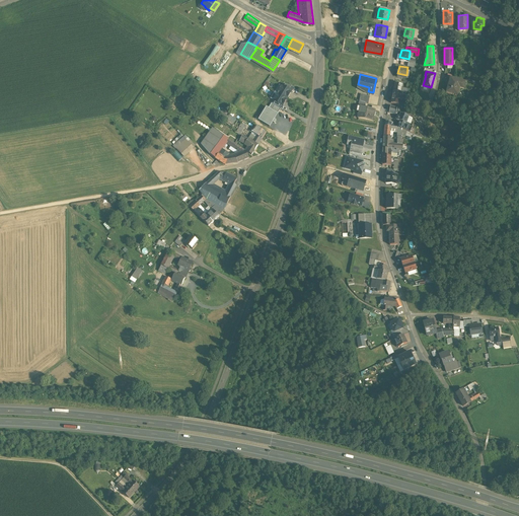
[(452,78),(450,77),(449,78),(446,91),(455,93),(457,84),(463,85),(465,81),(452,78)]
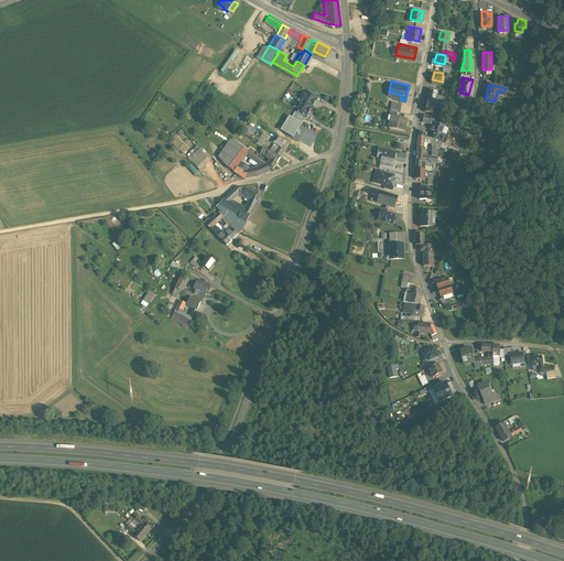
[(437,88),(430,87),(427,96),(444,99),(445,95),(436,93),(437,88)]
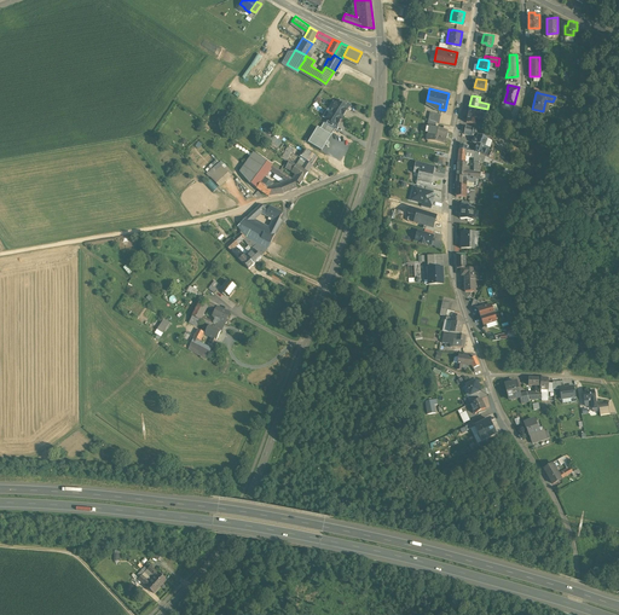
[(337,99),(336,99),(331,108),(342,114),(347,105),(337,99)]
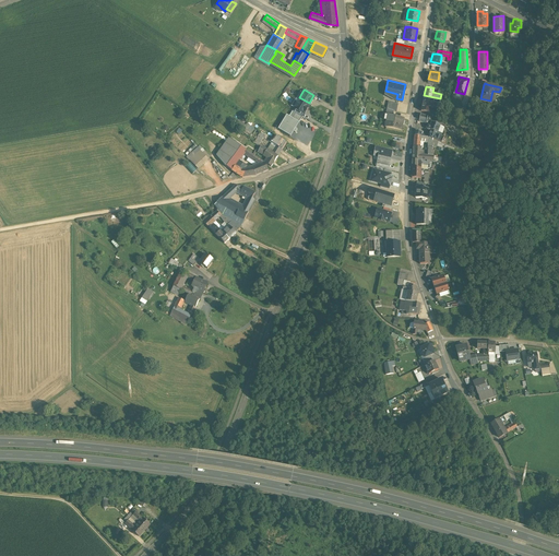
[(437,98),(424,95),(420,108),(428,109),(430,108),(431,104),(436,105),(437,98)]
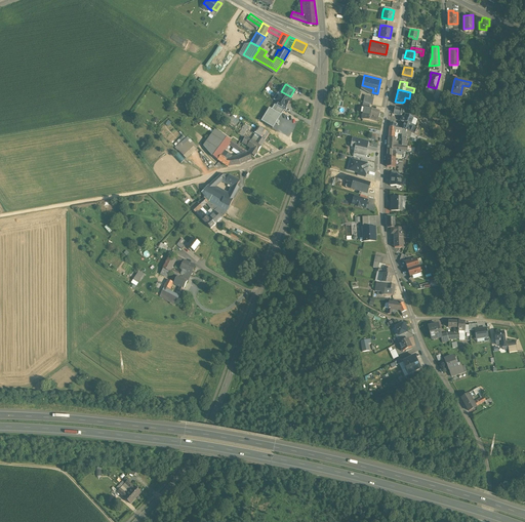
[(290,96),(281,91),(276,98),(285,105),(290,96)]
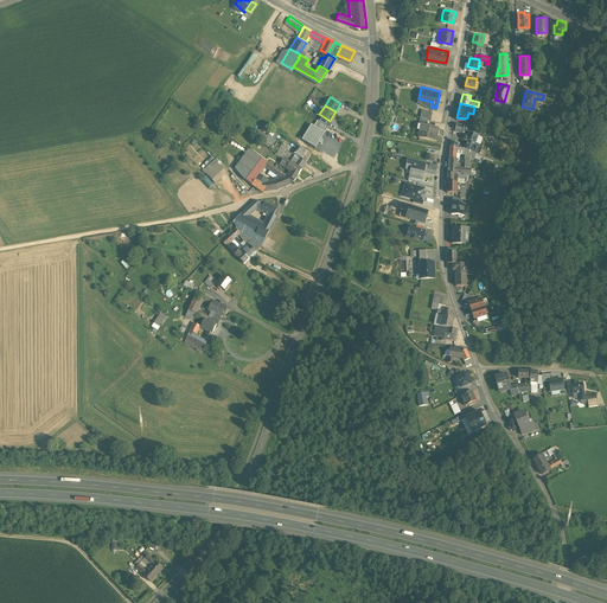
[(433,109),(422,107),(420,114),(428,117),(430,119),(433,109)]
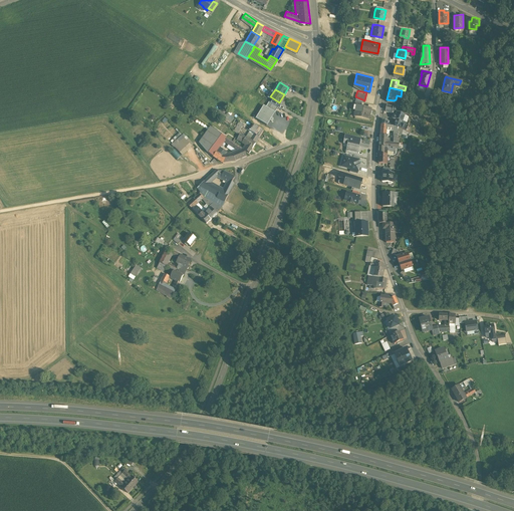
[(279,102),(270,96),(269,99),(278,104),(279,102)]
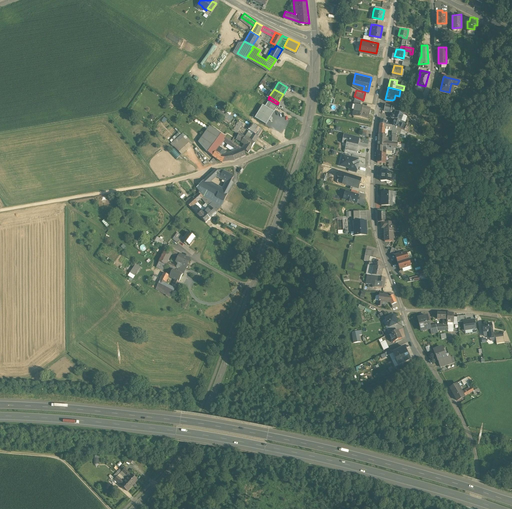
[(274,109),(277,104),(268,99),(265,104),(273,109),(274,109)]
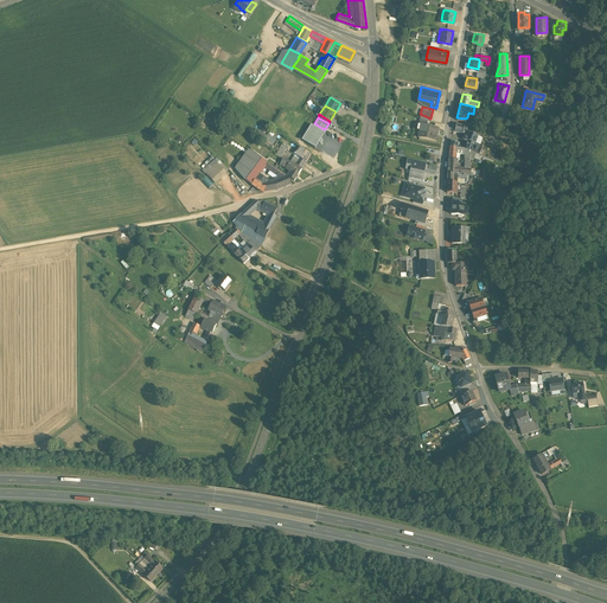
[(467,122),(457,120),(454,128),(462,129),(464,128),(466,128),(467,122)]
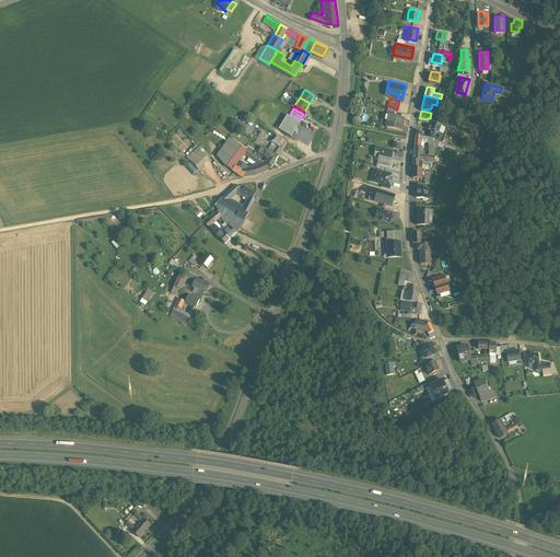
[(290,114),(287,112),(279,126),(290,132),(299,119),(290,114)]
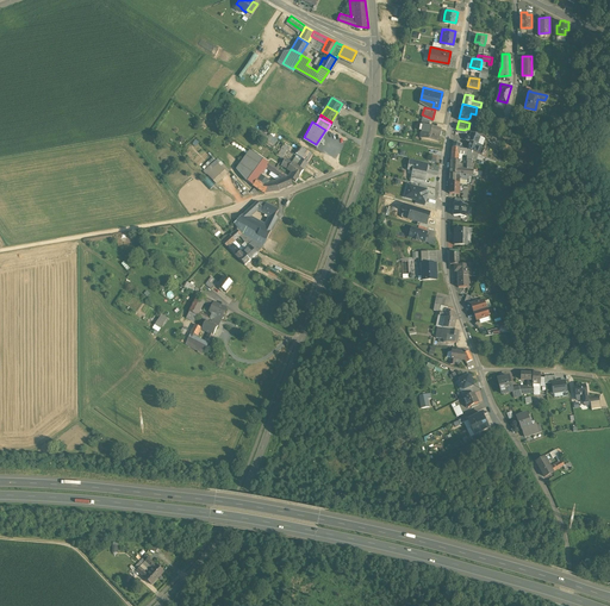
[(429,124),(423,123),(421,135),(439,138),(441,125),(429,124)]
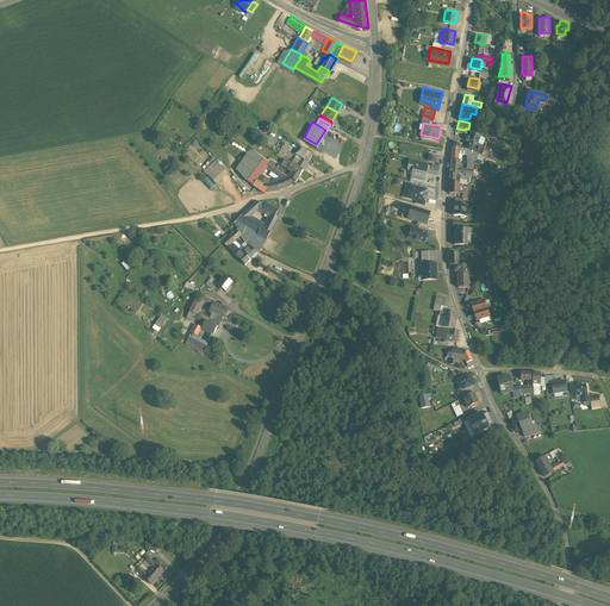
[(480,132),(471,129),(470,133),(467,133),(466,133),(465,136),(466,137),(468,138),(471,138),(467,147),(468,147),(471,148),(472,148),(477,150),(481,152),(484,147),(477,143),(480,132)]
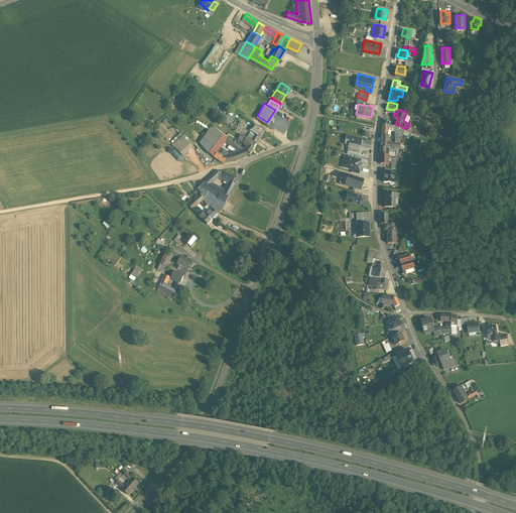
[(239,119),(236,129),(240,131),(244,121),(239,119)]
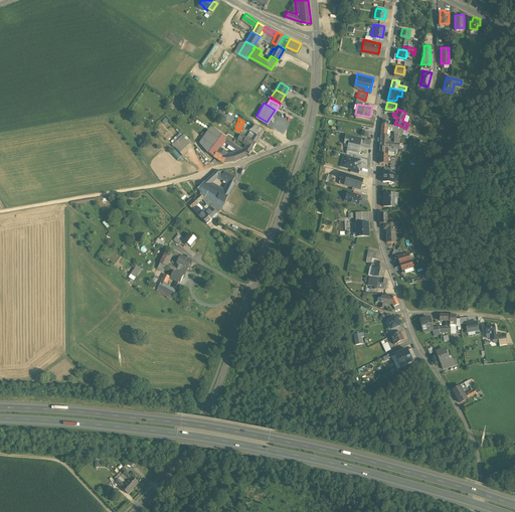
[(264,129),(254,122),(250,129),(255,132),(259,134),(260,135),(264,129)]
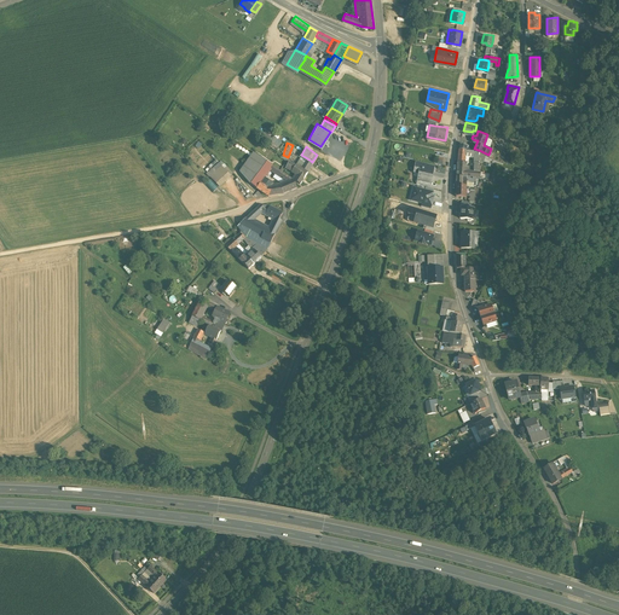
[(466,148),(458,148),(458,158),(467,161),(467,160),(466,158),(466,155),(468,155),(468,154),(472,154),(472,149),(466,148)]
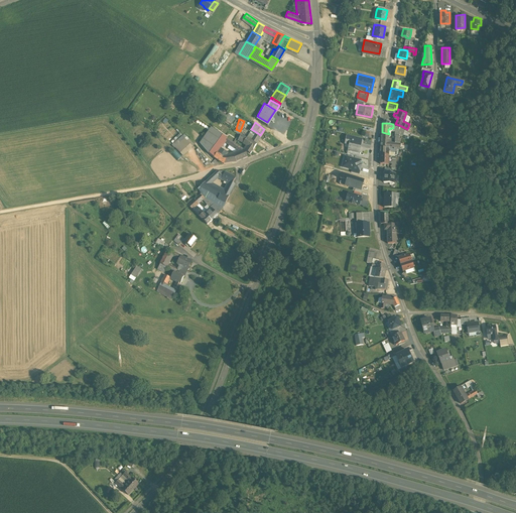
[(211,124),(200,141),(208,150),(214,154),(219,146),(224,139),(227,136),(211,124)]
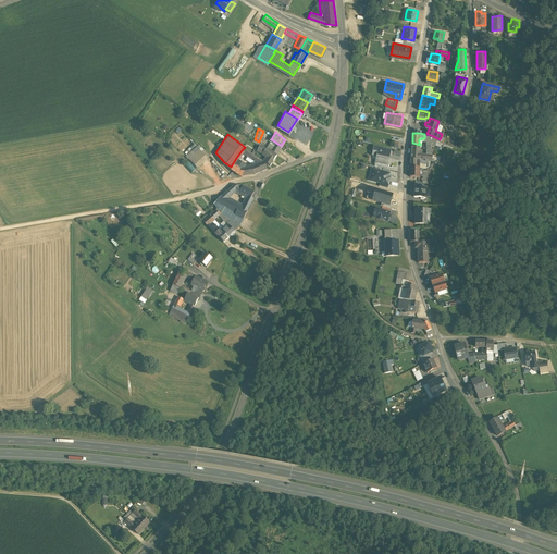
[(420,145),(412,143),(411,156),(416,156),(416,152),(420,154),(420,147),(421,145),(420,145)]
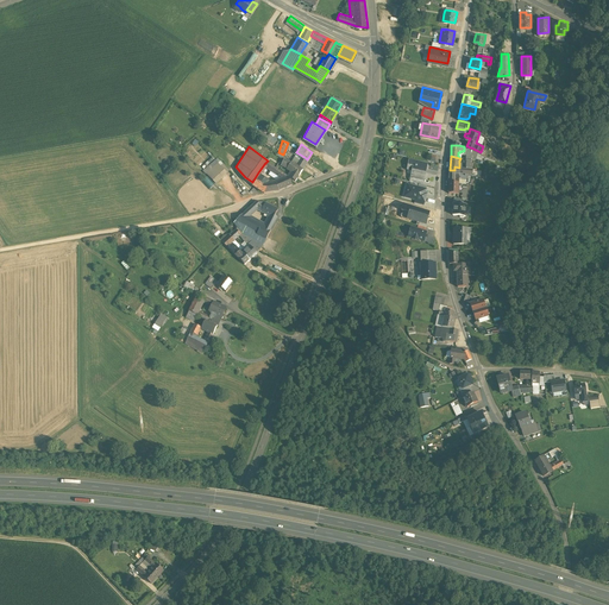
[(426,161),(409,157),(407,168),(414,169),(412,176),(424,178),(424,177),(425,170),(424,169),(426,161)]
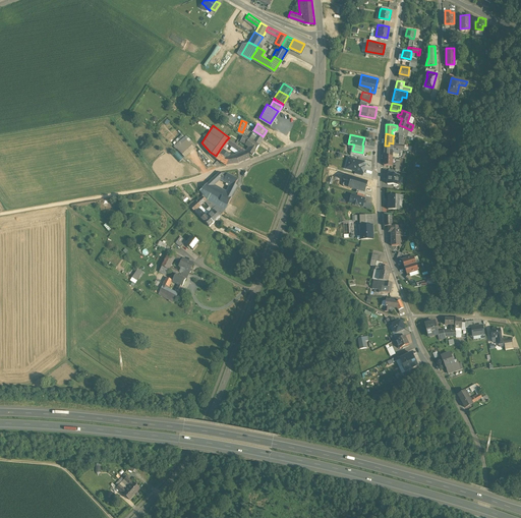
[(259,142),(249,136),(246,140),(245,141),(249,145),(255,149),(259,142)]
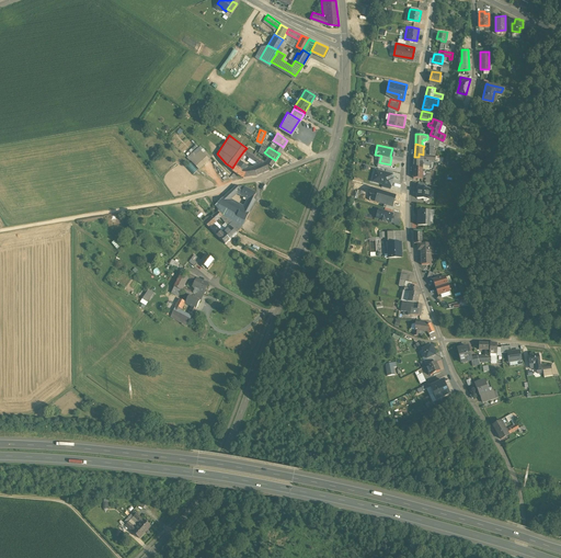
[(201,148),(190,158),(196,166),(207,156),(201,148)]
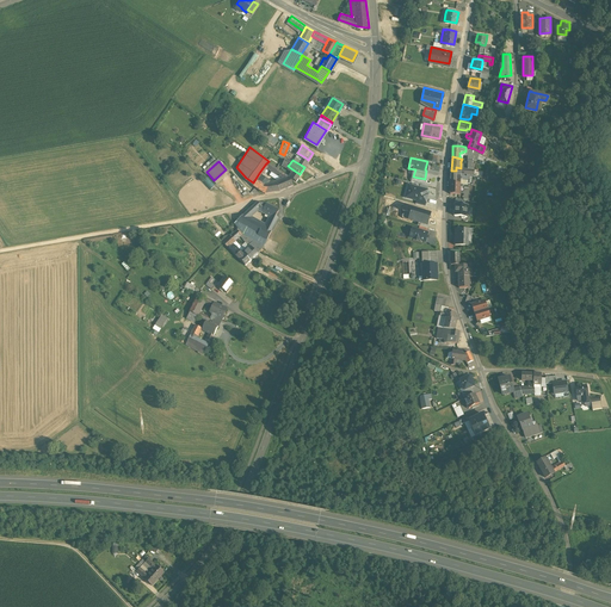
[(289,175),(269,161),(265,165),(283,177),(289,175)]
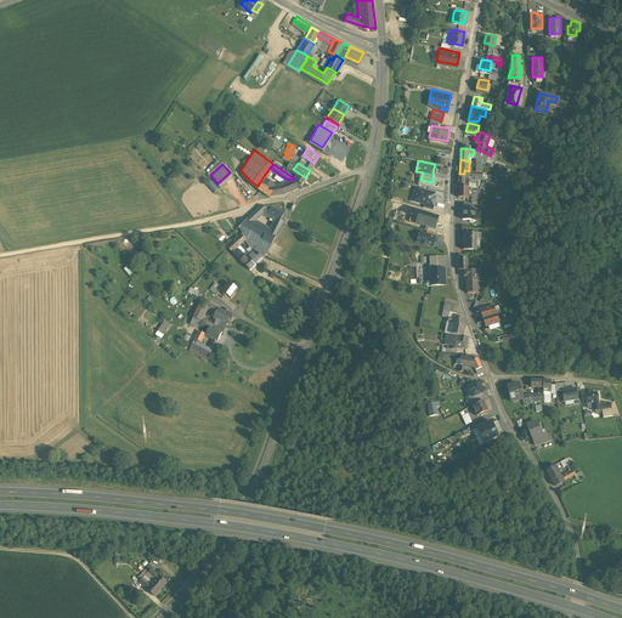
[(476,164),(469,164),(469,171),(464,170),(464,174),(470,175),(482,176),(482,169),(481,169),(481,164),(476,164)]
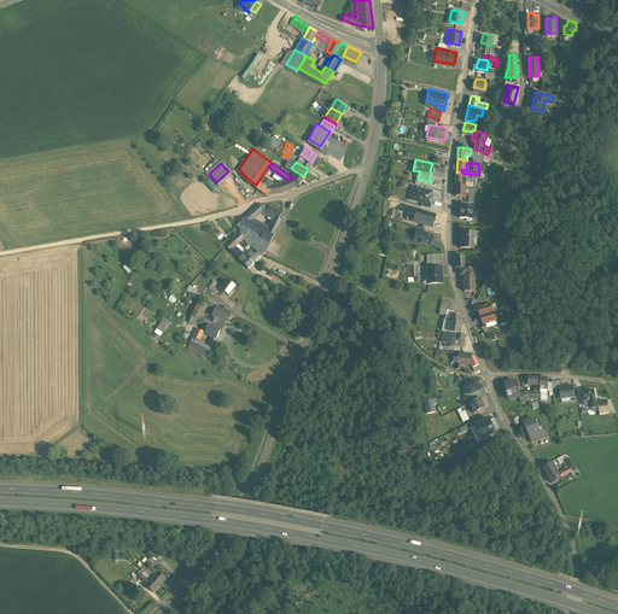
[(303,176),(296,171),(292,176),(299,181),(303,176)]
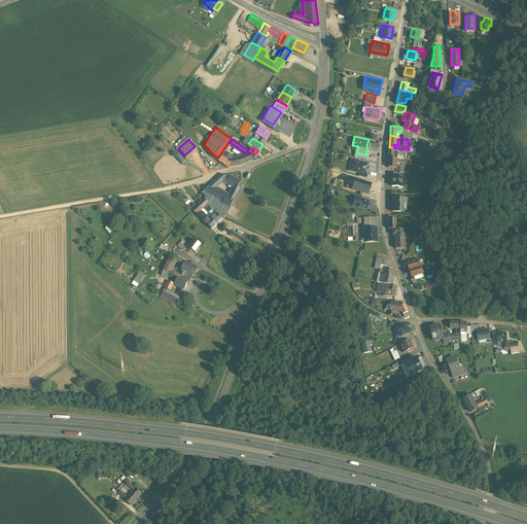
[(397,148),(389,147),(389,156),(396,156),(397,151),(397,148)]
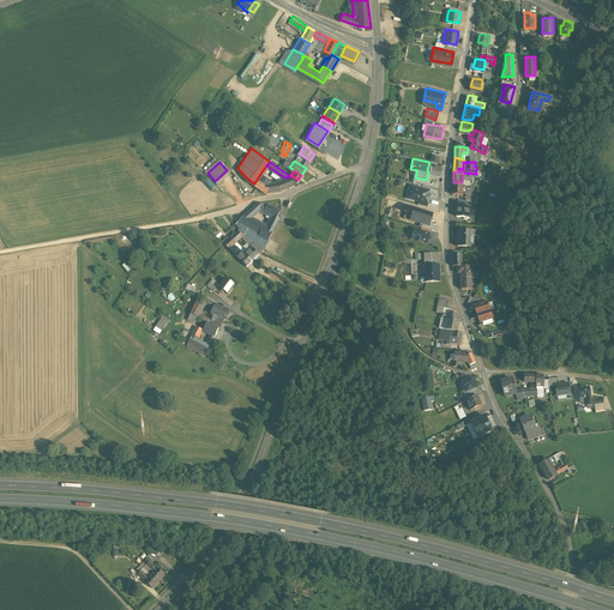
[(476,174),(464,173),(463,173),(463,176),(470,177),(470,181),(475,182),(476,174)]
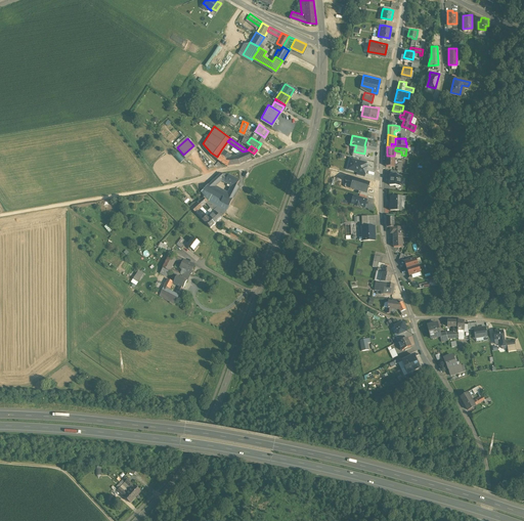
[(222,148),(217,157),(227,164),(234,163),(232,156),(231,155),(222,148)]
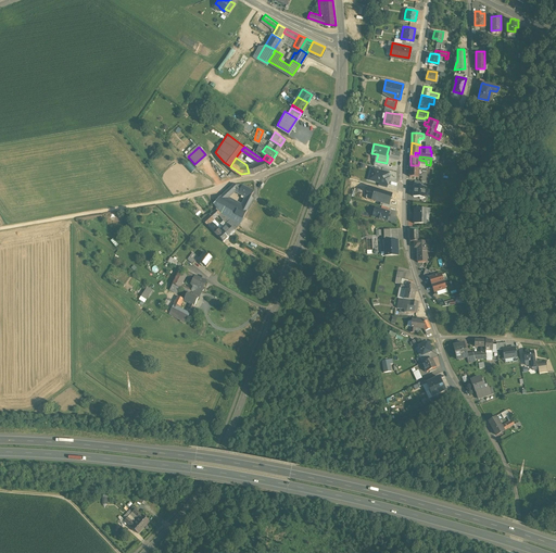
[(258,162),(251,164),(254,172),(266,166),(263,160),(257,161),(258,162)]
